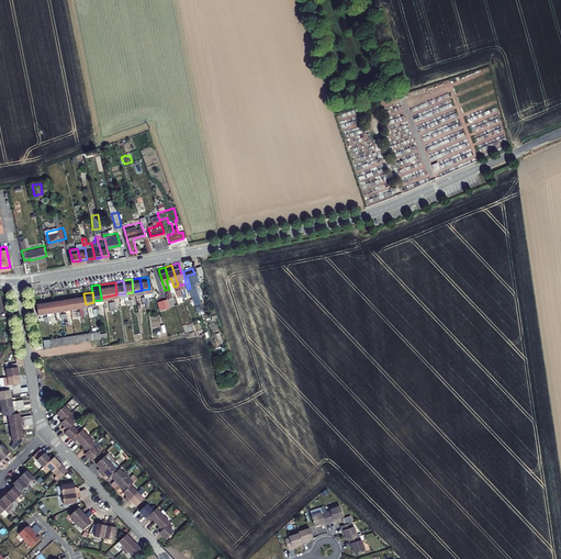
[(86,304),(83,293),(35,301),(37,312),(86,304)]
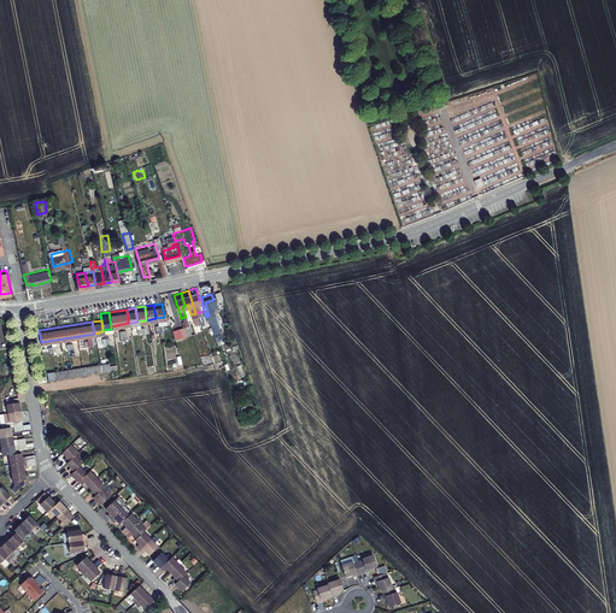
[(175,347),(163,348),(163,358),(176,357),(175,347)]
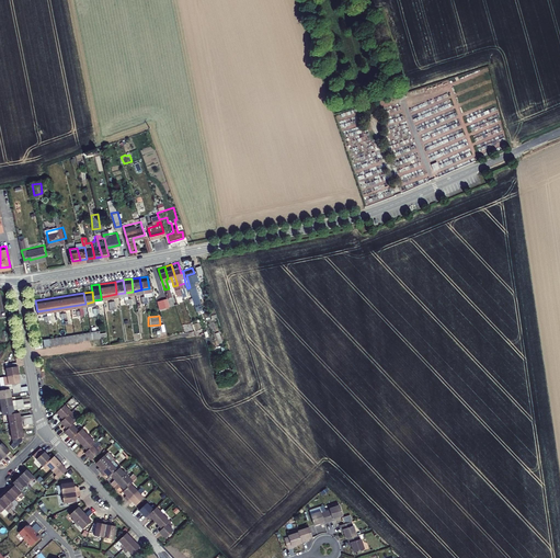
[(181,322),(183,329),(191,328),(189,320),(181,322)]
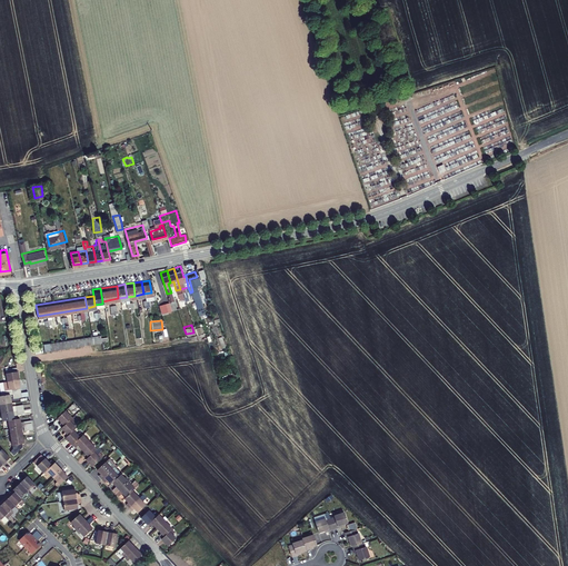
[(49,340),(50,348),(100,340),(99,333),(49,340)]
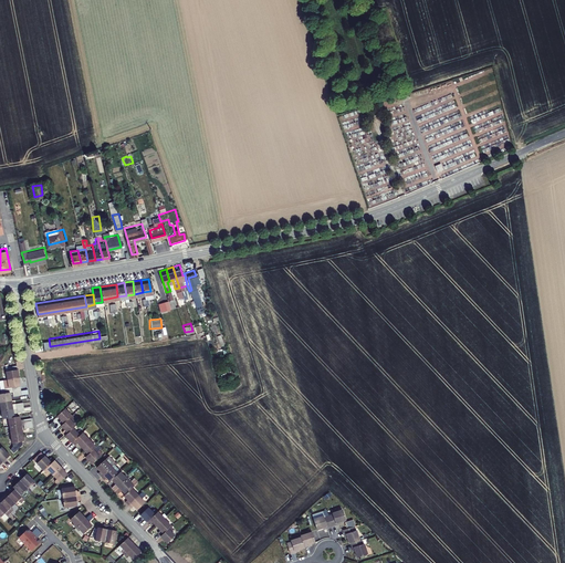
[(7,379),(19,378),(17,365),(8,367),(9,372),(6,372),(7,379)]
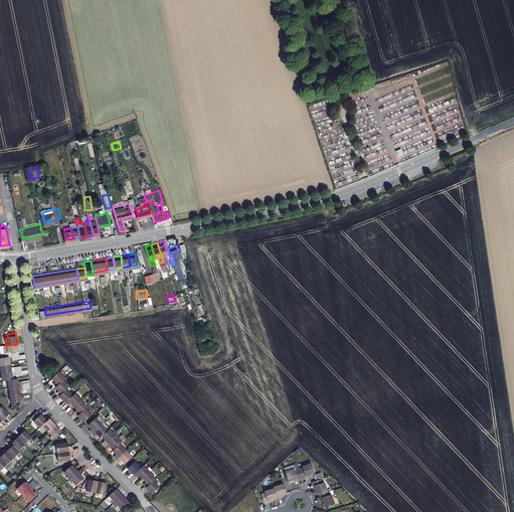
[(11,356),(19,355),(17,344),(6,345),(2,346),(4,357),(8,357),(11,356)]
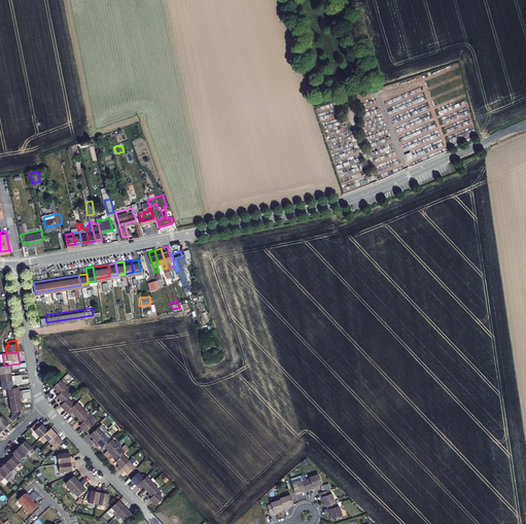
[(0,374),(9,373),(8,365),(4,365),(0,367),(0,374)]
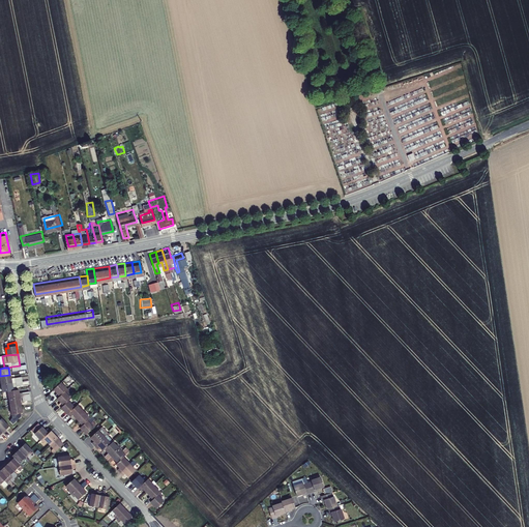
[(0,384),(11,382),(9,375),(0,376),(0,384)]
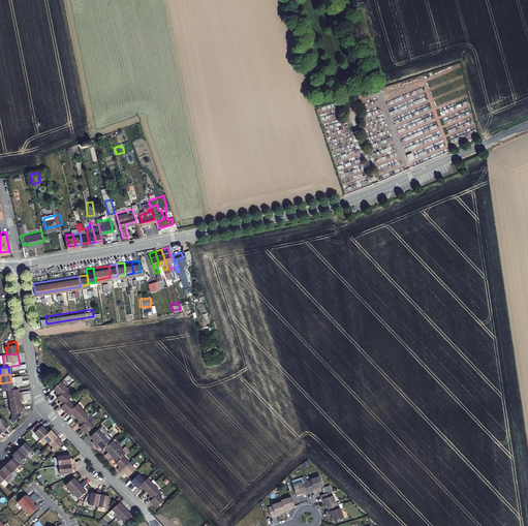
[(11,381),(0,383),(2,392),(6,391),(12,390),(11,385),(11,381)]
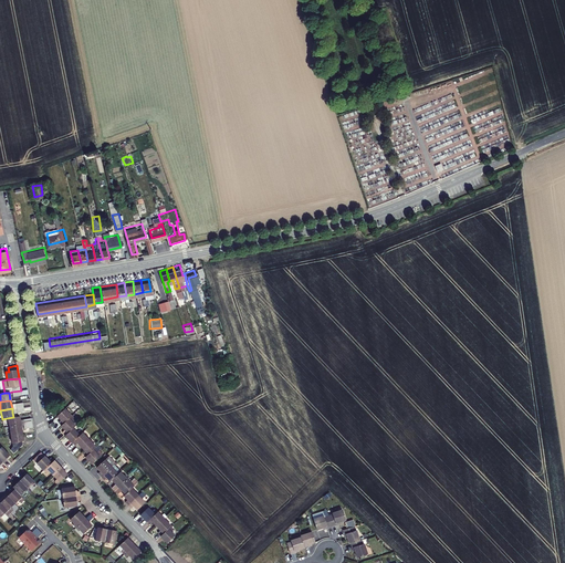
[(71,416),(63,408),(56,415),(60,419),(58,421),(61,425),(69,418),(71,416)]
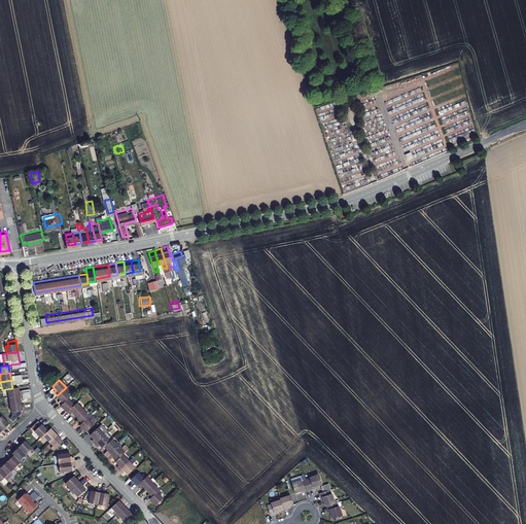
[(8,396),(19,394),(19,391),(18,387),(12,388),(6,389),(8,396)]
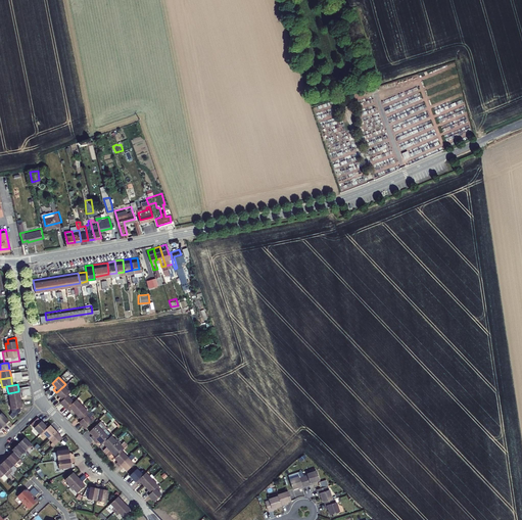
[(57,398),(60,402),(66,395),(69,392),(73,389),(70,386),(68,387),(65,384),(63,386),(56,392),(55,393),(59,396),(57,398)]
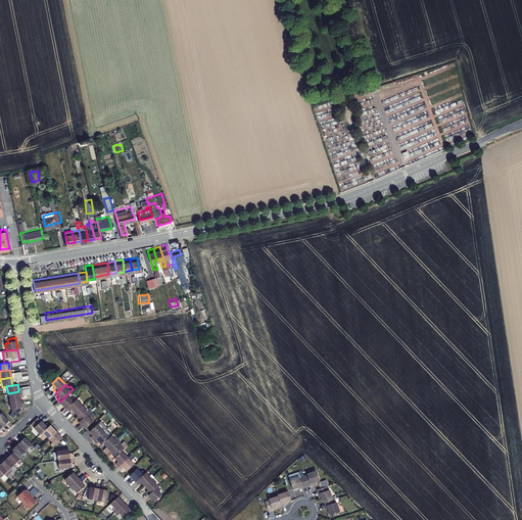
[(18,391),(8,393),(9,402),(20,399),(18,391)]
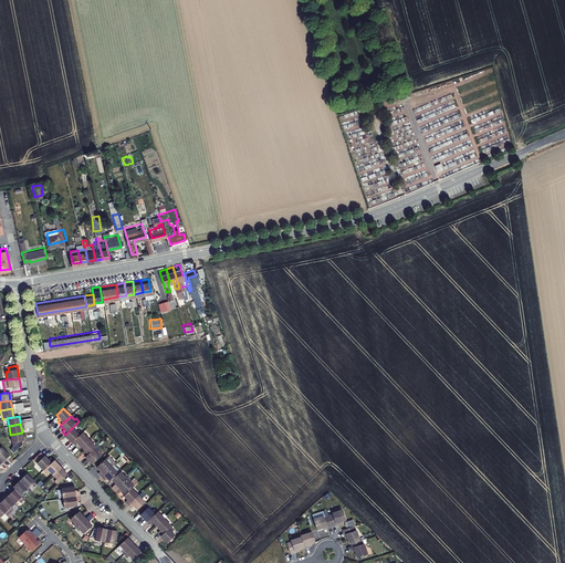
[(75,431),(72,428),(65,435),(64,435),(71,442),(72,441),(81,433),(77,429),(75,431)]
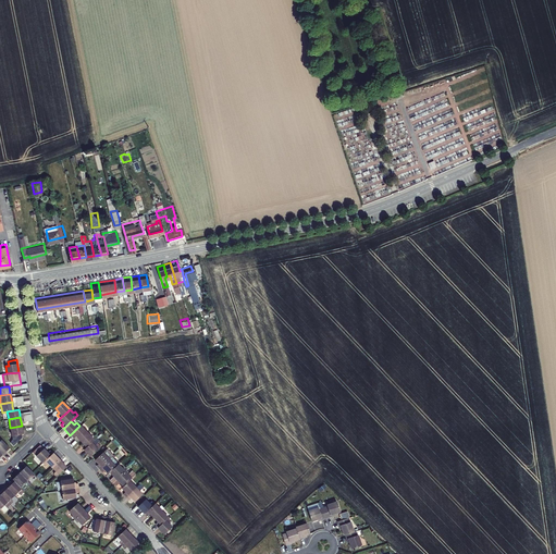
[(75,435),(79,440),(87,432),(81,425),(79,426),(71,434),(73,436),(75,435)]
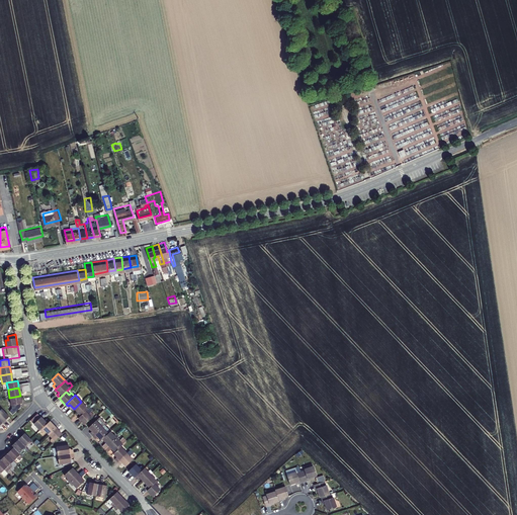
[(20,396),(9,398),(11,409),(18,408),(18,404),(21,404),(20,396)]
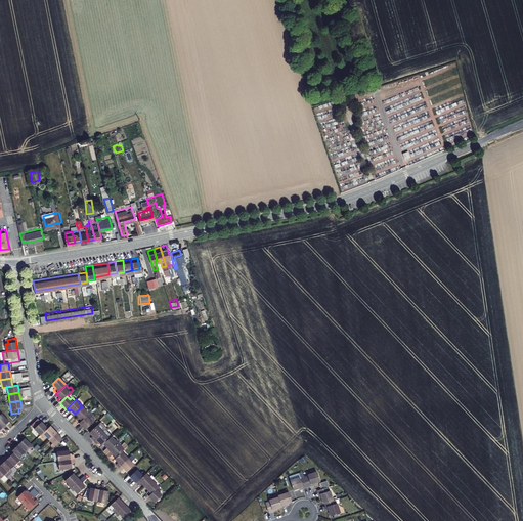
[(76,420),(79,423),(88,414),(88,413),(82,406),(75,414),(78,418),(76,420)]
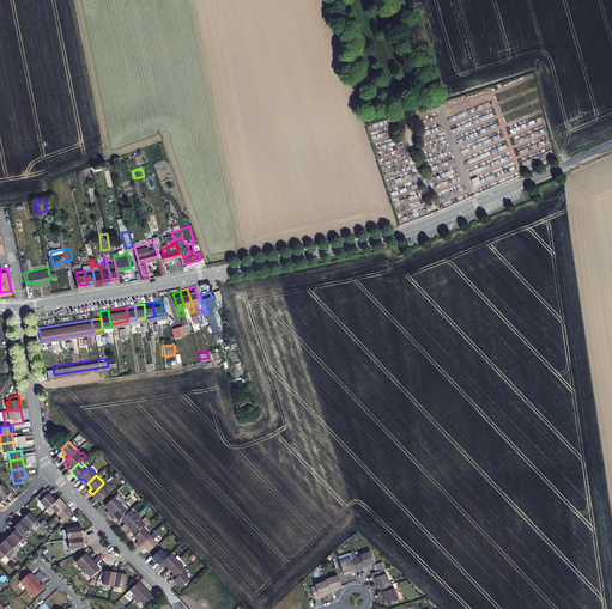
[(0,498),(4,501),(6,499),(5,498),(10,493),(0,483),(0,498)]
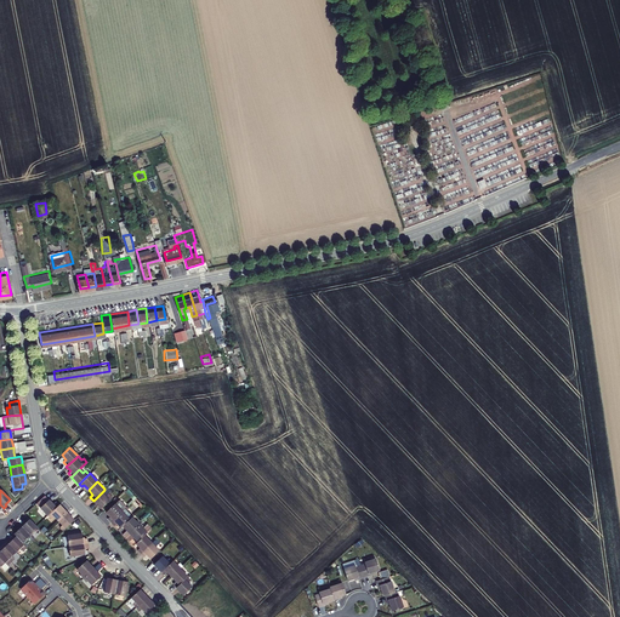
[(94,501),(92,501),(100,508),(108,500),(104,496),(107,492),(104,490),(94,501)]
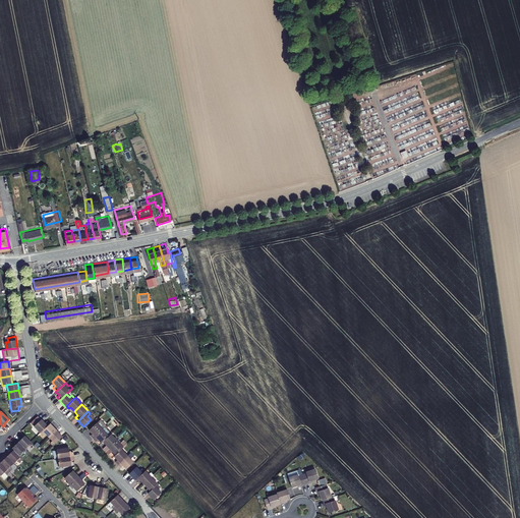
[(39,434),(49,423),(46,420),(44,422),(41,419),(33,427),(39,434)]
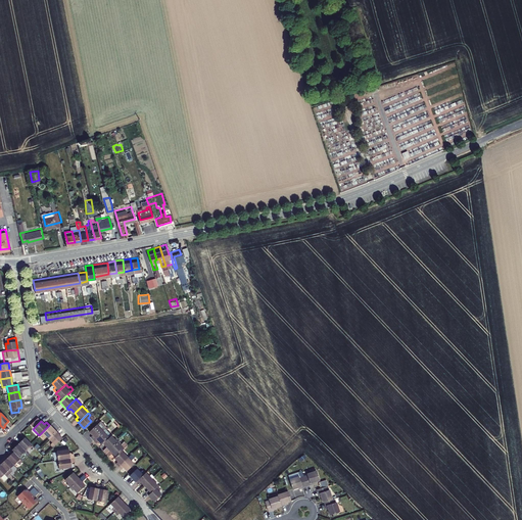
[(91,437),(93,439),(105,428),(99,422),(89,430),(93,434),(91,437)]
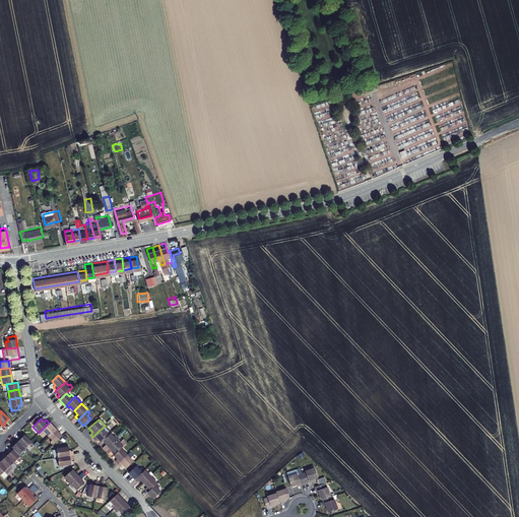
[(49,423),(39,433),(41,435),(44,433),(47,437),(56,429),(49,423)]
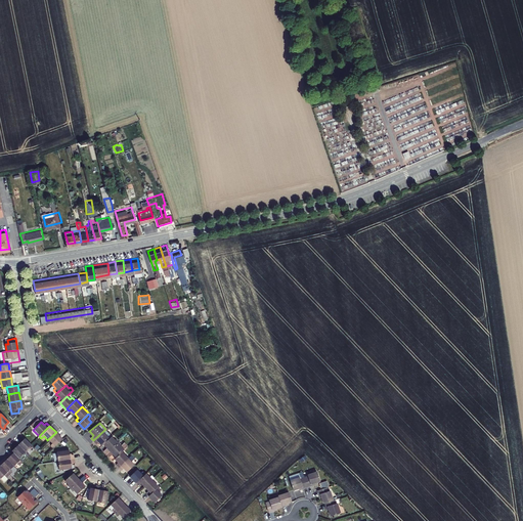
[(105,429),(93,440),(96,443),(98,441),(101,444),(103,443),(112,435),(105,429)]
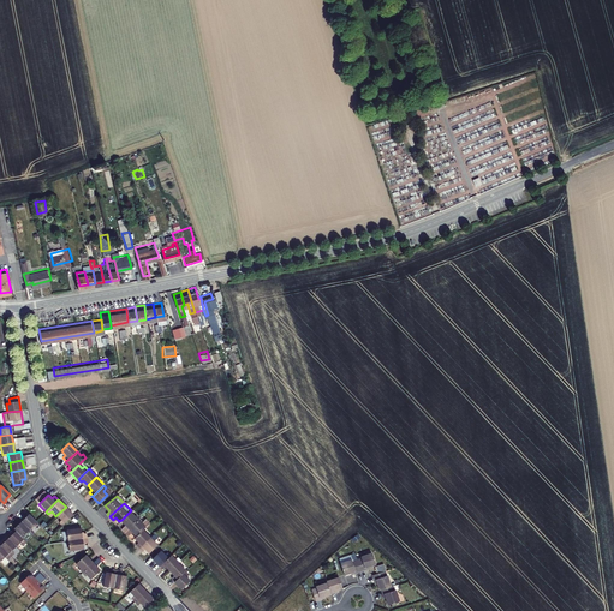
[(58,523),(60,527),(73,515),(66,507),(55,516),(60,521),(58,523)]
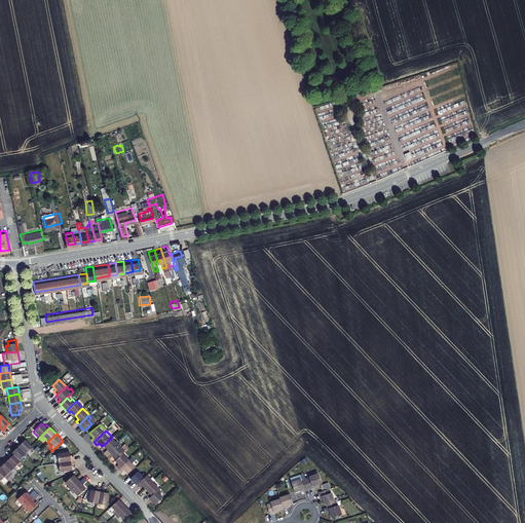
[(106,455),(110,451),(119,443),(117,440),(116,441),(112,437),(104,445),(107,448),(104,452),(106,455)]
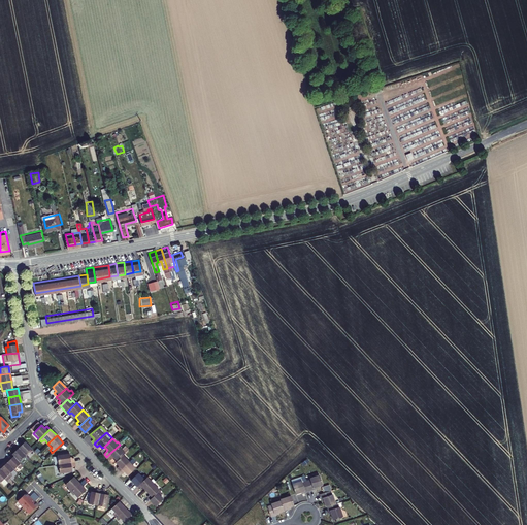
[(32,450),(24,441),(21,446),(20,444),(17,447),(26,456),(32,450)]
